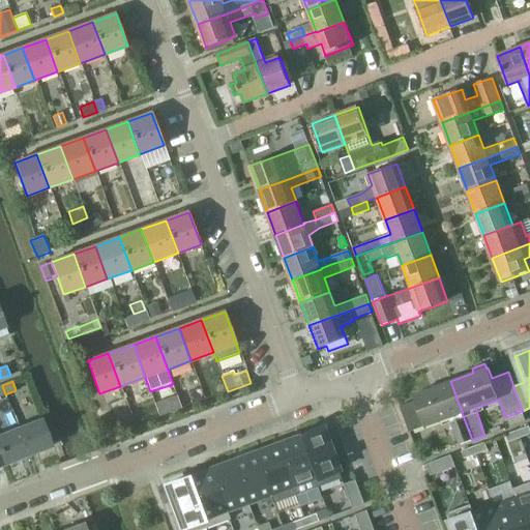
[(416,401),(400,407),(410,432),(441,421),(442,425),(451,422),(460,444),(472,440),(464,418),(450,381),(413,394),(416,401)]
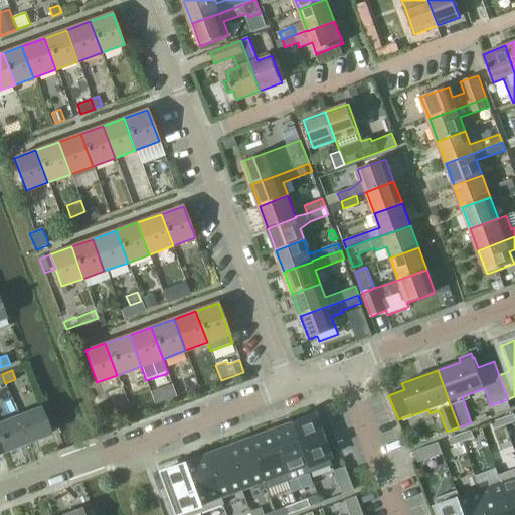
[(197,388),(193,377),(181,382),(185,393),(197,388)]
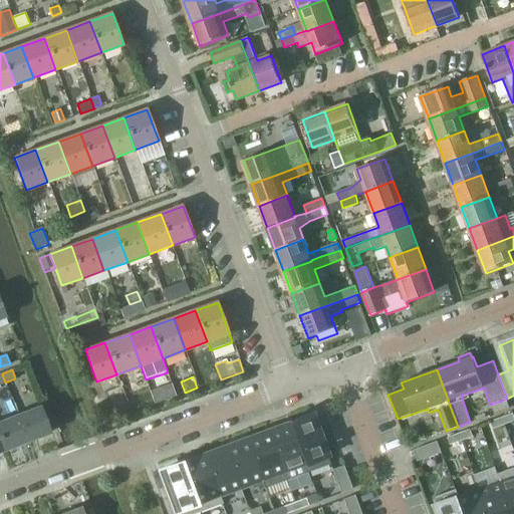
[(177,398),(176,397),(173,388),(162,392),(165,400),(166,402),(177,398)]
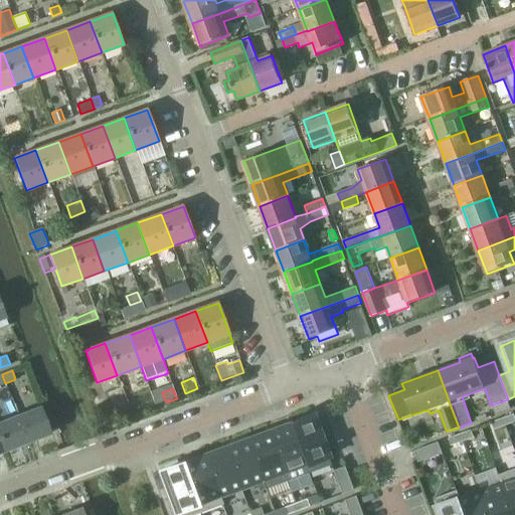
[(19,416),(29,443),(52,434),(42,407),(19,416)]
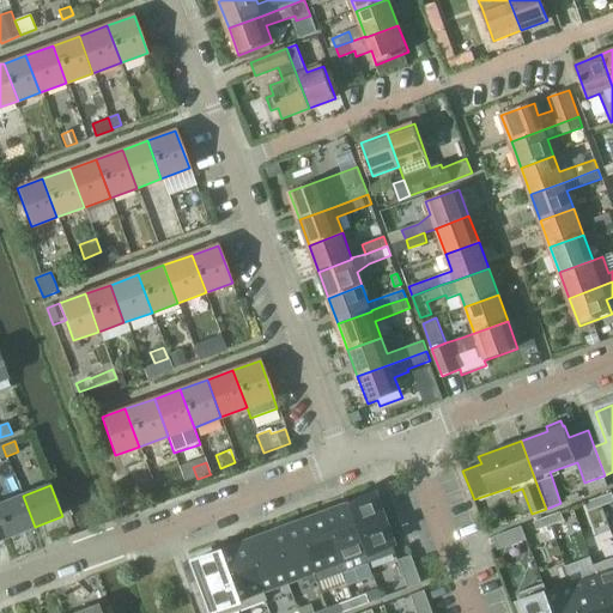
[(602,507),(612,502),(612,495),(612,493),(599,498),(602,507)]
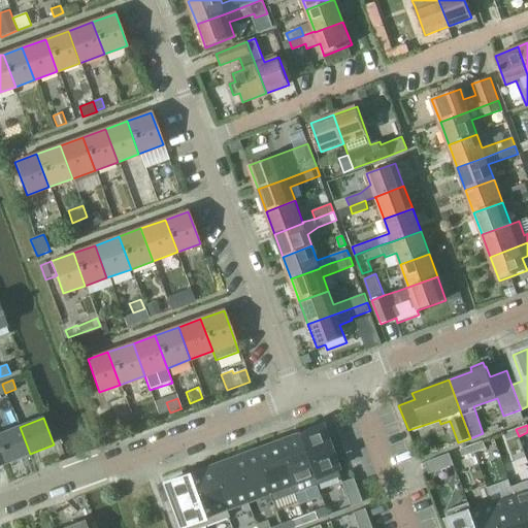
[(314,479),(317,486),(340,476),(322,426),(298,435),(314,479)]
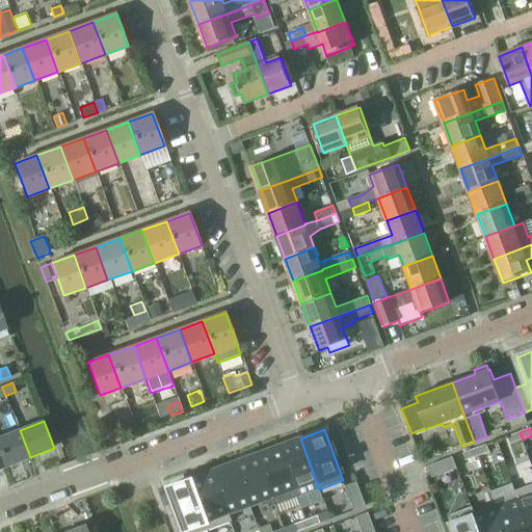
[(0,446),(7,467),(30,457),(20,430),(0,437),(0,446)]
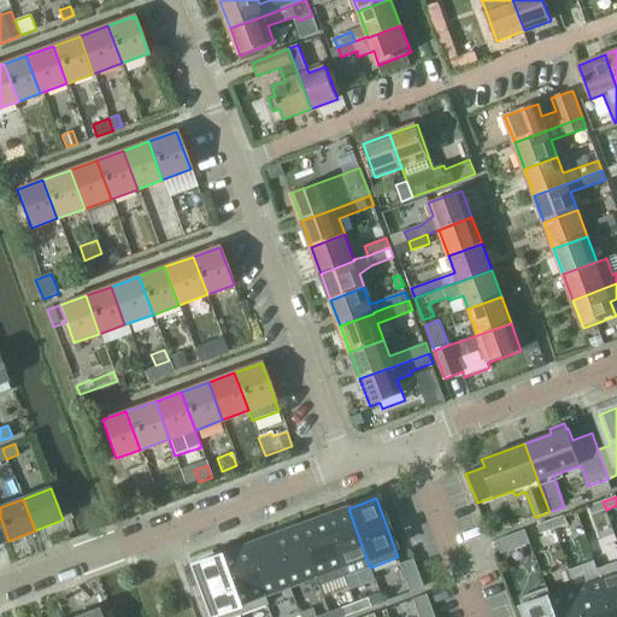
[(603,501),(589,506),(592,515),(606,510),(603,501)]
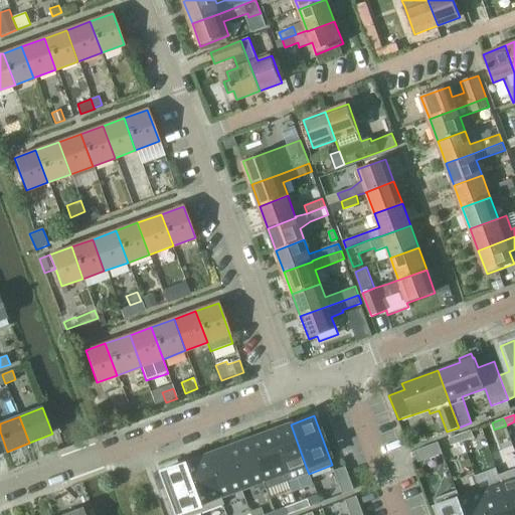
[(290,424),(270,433),(288,482),(308,474),(290,424)]
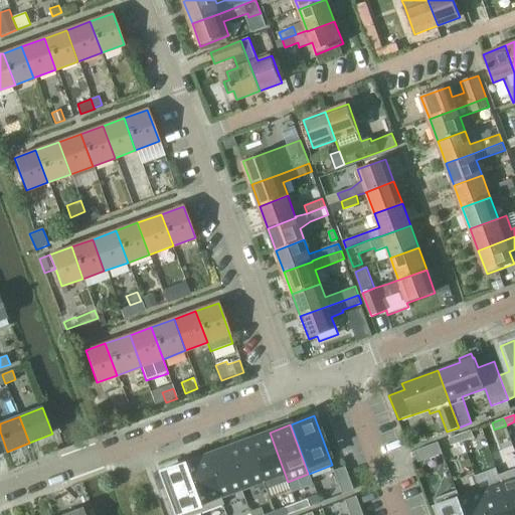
[(463,442),(474,438),(472,430),(460,434),(463,442)]
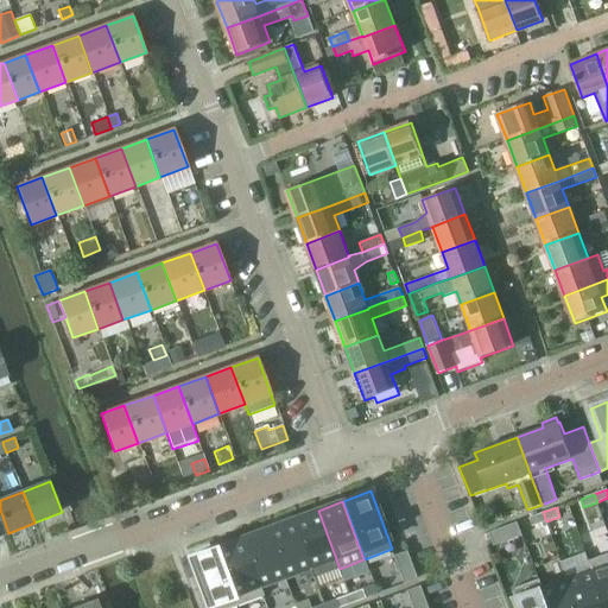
[(311,570),(310,570),(312,578),(340,569),(336,561),(318,511),(292,520),(311,570)]
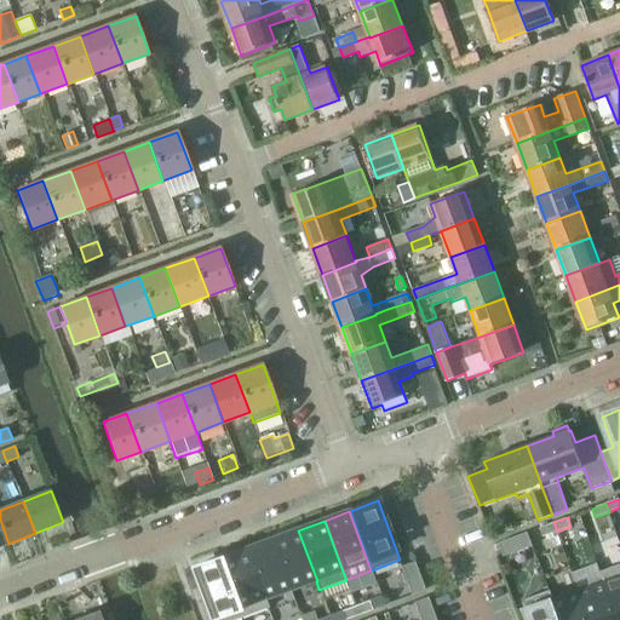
[(554,522),(540,527),(544,537),(557,532),(554,522)]
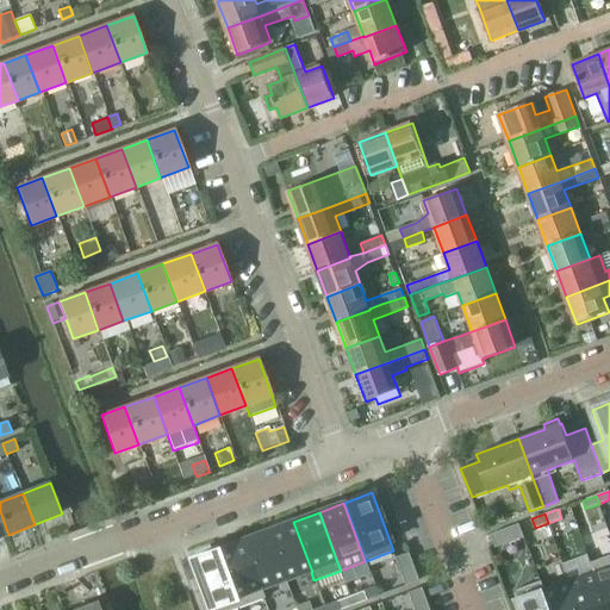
[(286,582),(311,572),(312,572),(293,522),(268,531),(286,582)]
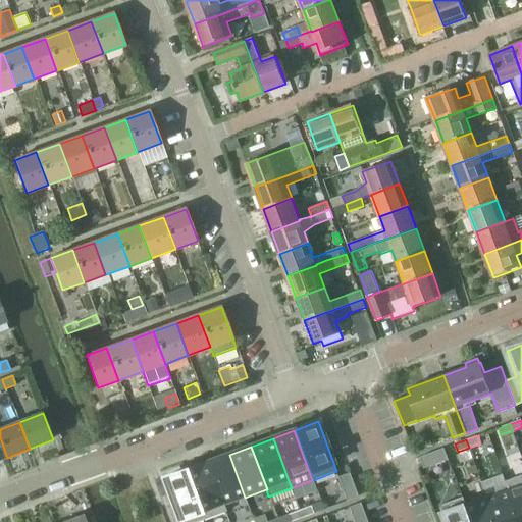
[(445,448),(420,457),(424,469),(449,460),(445,448)]
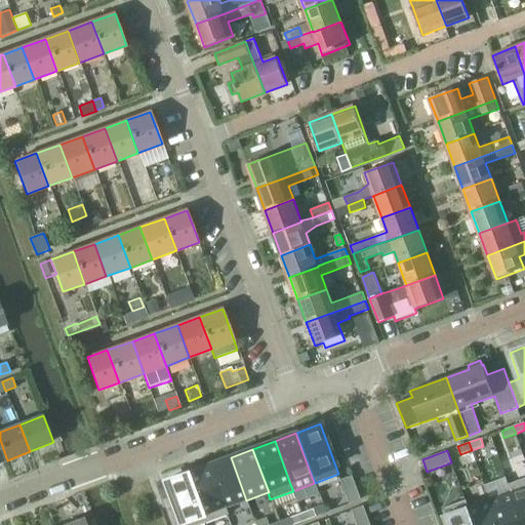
[(225,509),(226,508),(246,500),(231,457),(208,466),(225,509)]
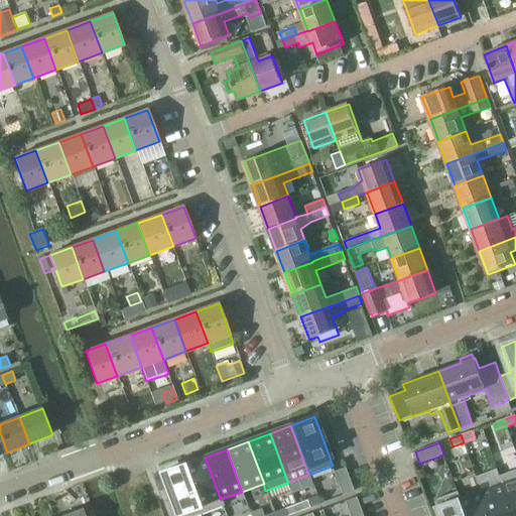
[(183,465),(202,514),(225,506),(222,499),(221,500),(205,458),(183,465)]
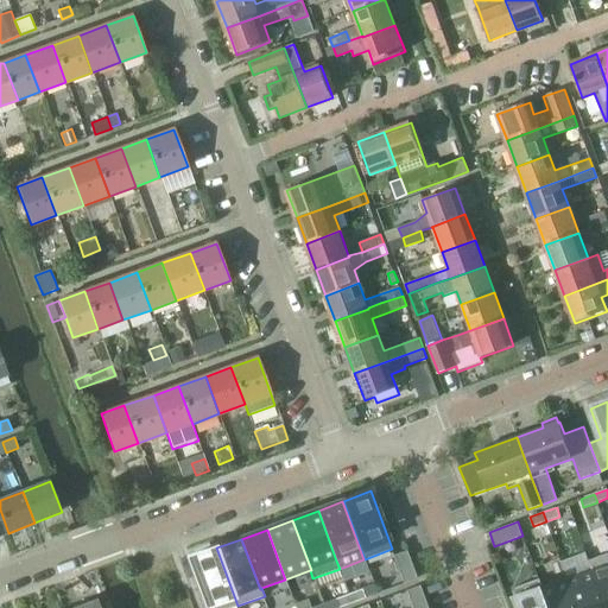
[(208,607),(232,607),(238,606),(216,548),(190,558),(208,607)]
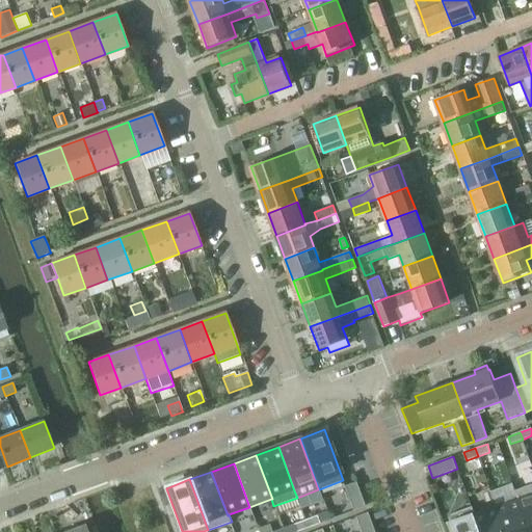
[(344,486),(353,511),(365,507),(355,482),(344,486)]
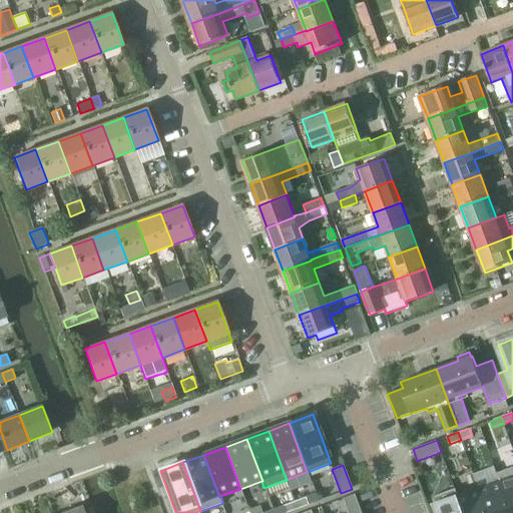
[(512,512),(512,467),(497,473),(499,480),(511,512),(512,512)]
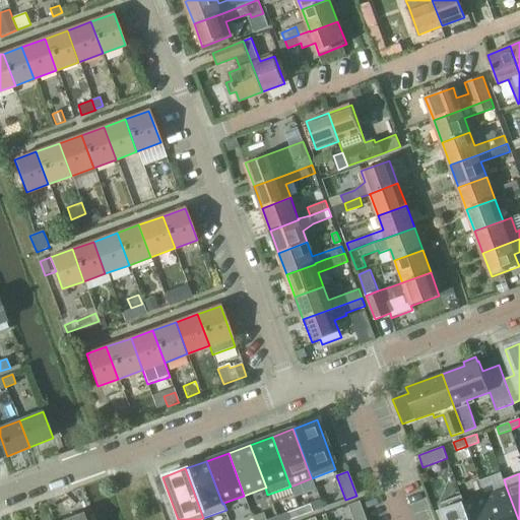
[(518,519),(506,486),(485,494),(495,519),(518,519)]
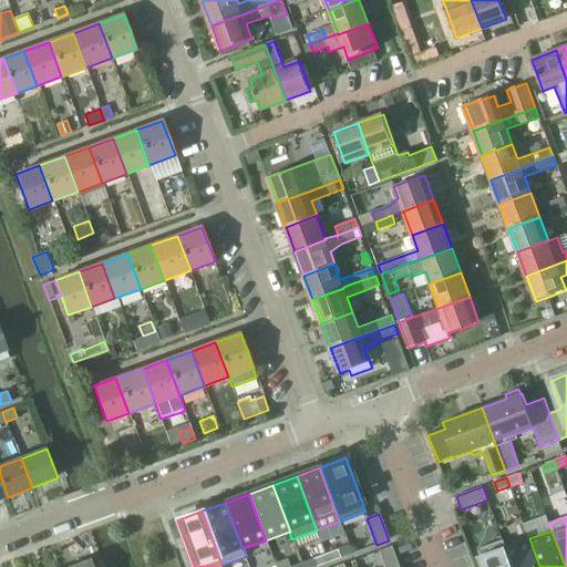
[(539,566),(529,538),(507,547),(515,566),(539,566)]
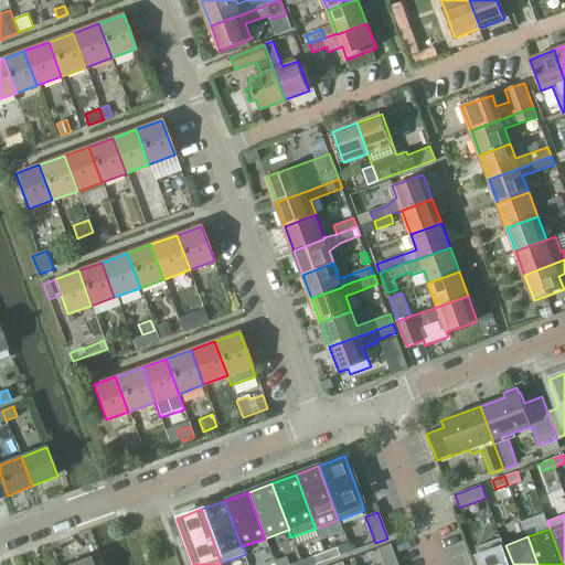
[(503,537),(477,547),(482,564),(513,564),(505,545),(503,537)]
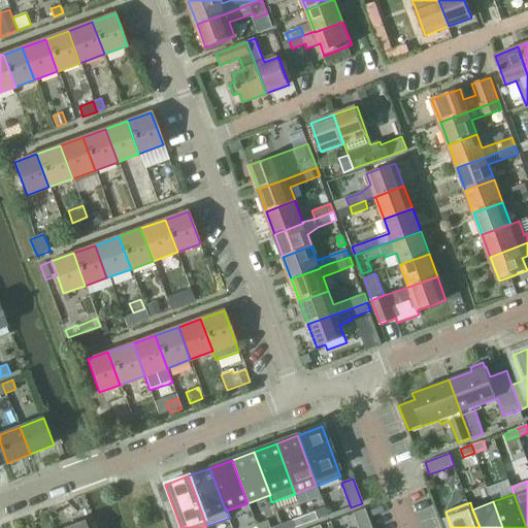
[(358,527),(371,527),(364,508),(353,513),(358,527)]
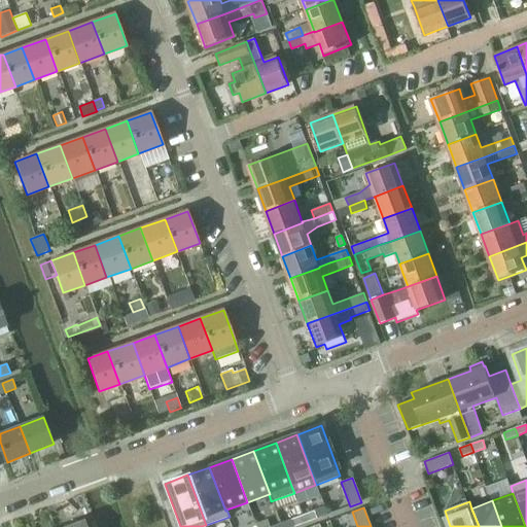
[(303,515),(306,523),(317,519),(314,511),(303,515)]
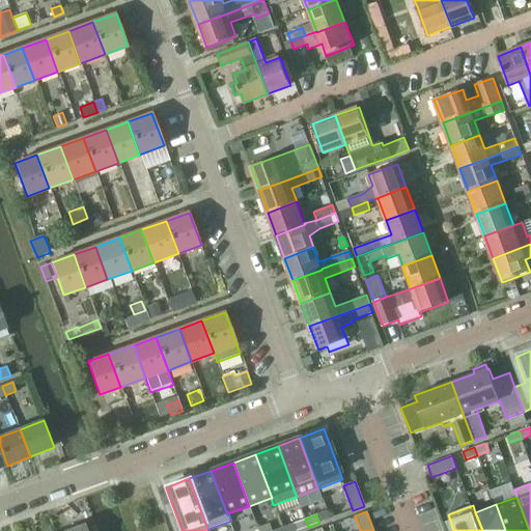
[(292,524),(296,530),(308,527),(305,519),(292,524)]
